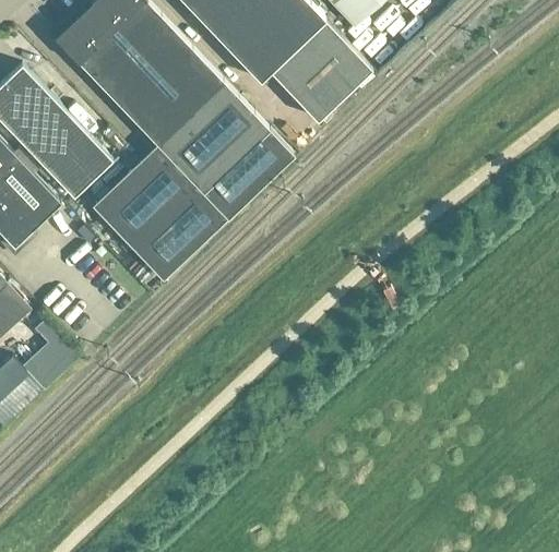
[(144,0),(95,0),(54,40),(79,67),(80,67),(203,196),(227,222),(294,158),(270,132),(155,12),(146,2),(144,0)]
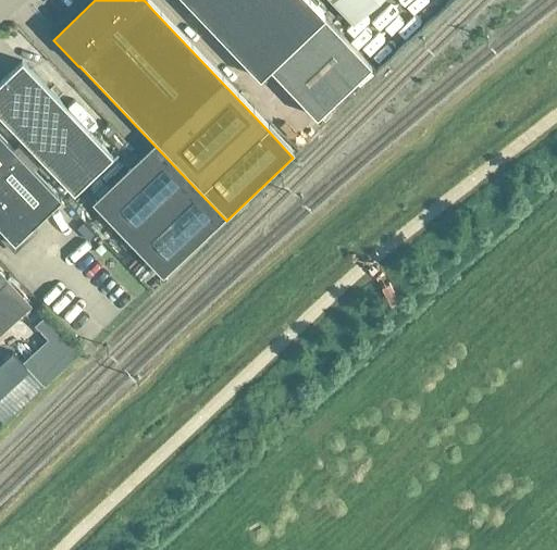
[(180,0),(260,85),(271,74),(316,123),(370,71),(325,23),(304,0),(180,0)]
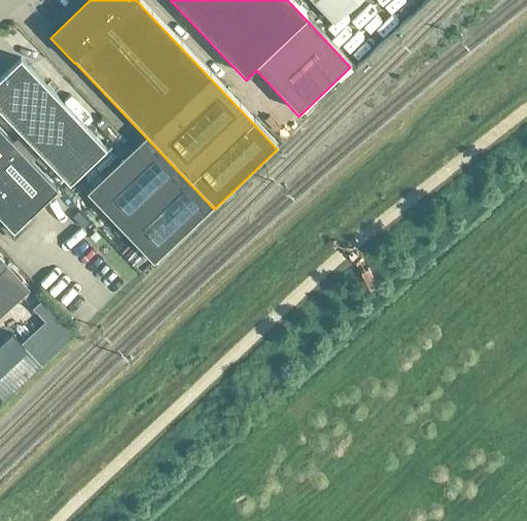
[(310,0),(335,26),(361,0),(310,0)]
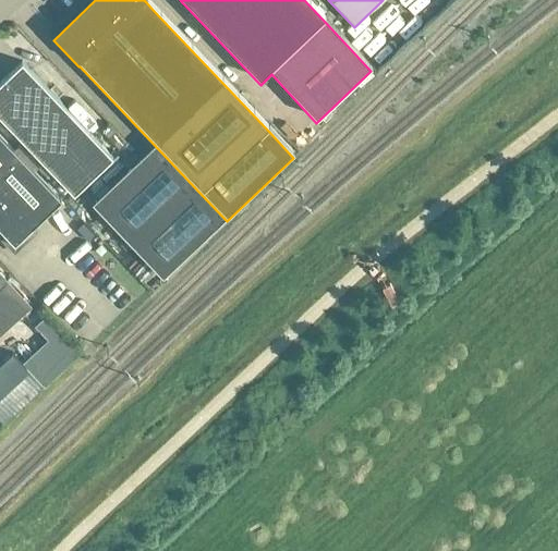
[(389,47),(405,32),(397,22),(380,38),(389,47)]
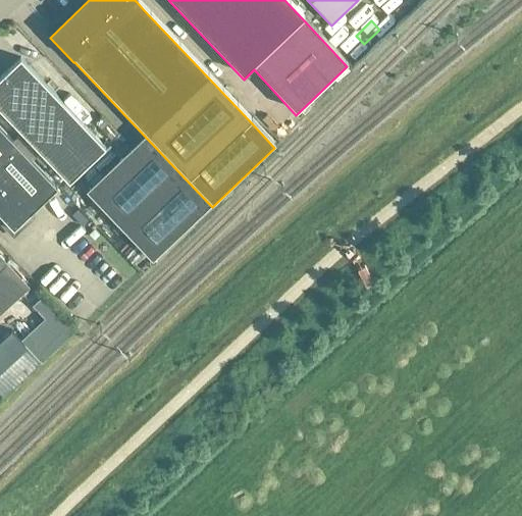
[(342,36),(332,43),(347,60),(356,52),(342,36)]
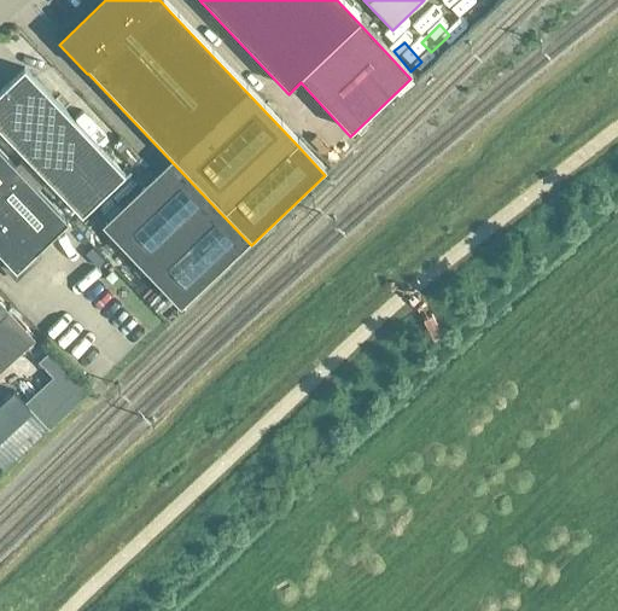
[(24,75),(0,97),(0,134),(81,220),(124,180),(24,75)]
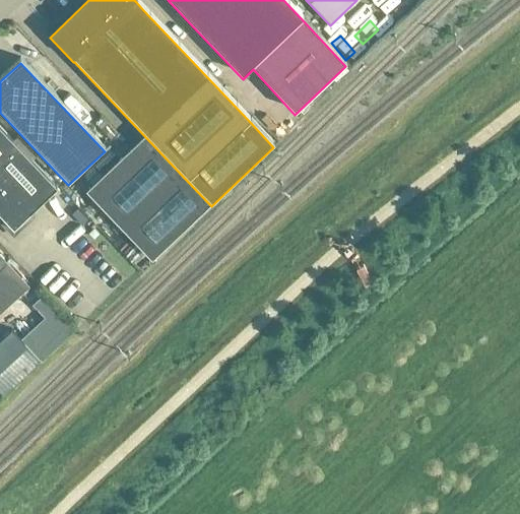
[(0,216),(14,232),(57,191),(0,130),(0,216)]
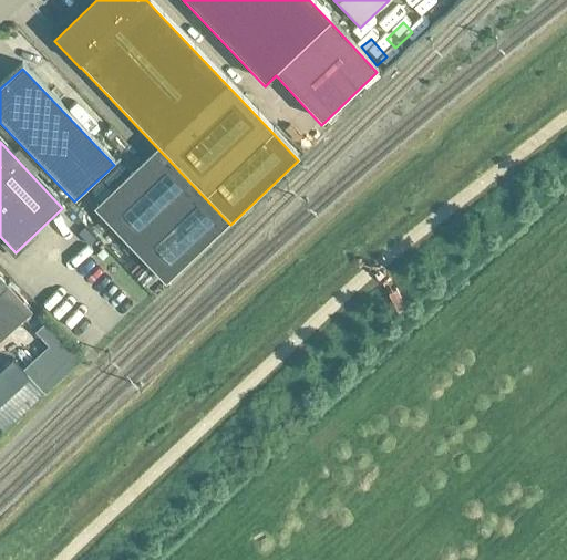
[(129,257),(144,245),(137,236),(122,248),(129,257)]
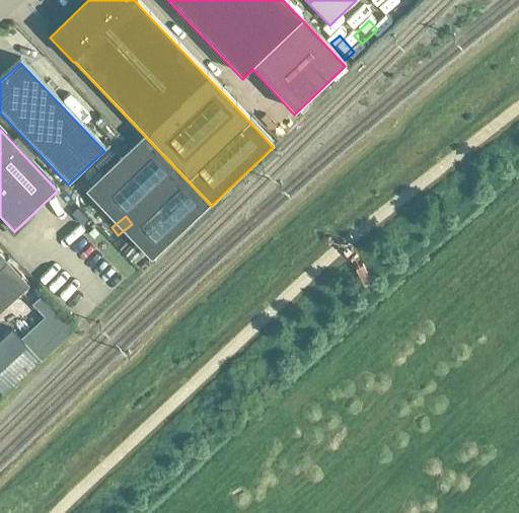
[(0,314),(28,288),(7,264),(0,255),(0,314)]
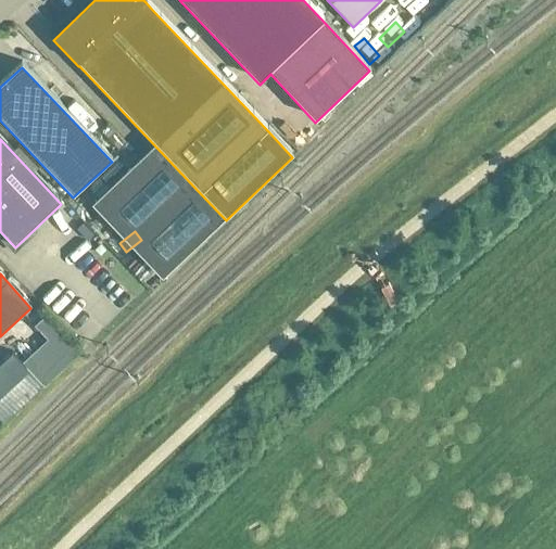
[(48,344),(22,367),(41,388),(43,391),(80,357),(46,319),(35,330),(48,344)]
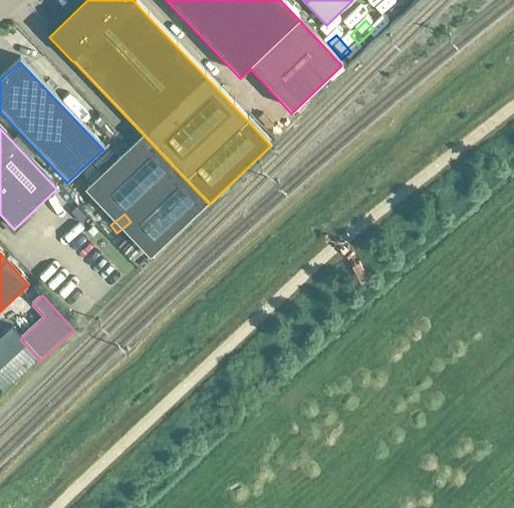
[(38,359),(11,330),(0,339),(0,390),(2,393),(38,359)]
